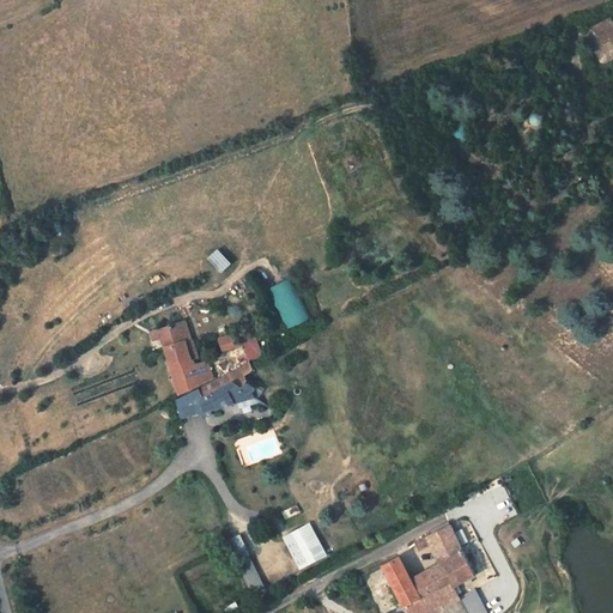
[(600,46),(612,38),(612,22),(610,16),(590,25),(600,46)]
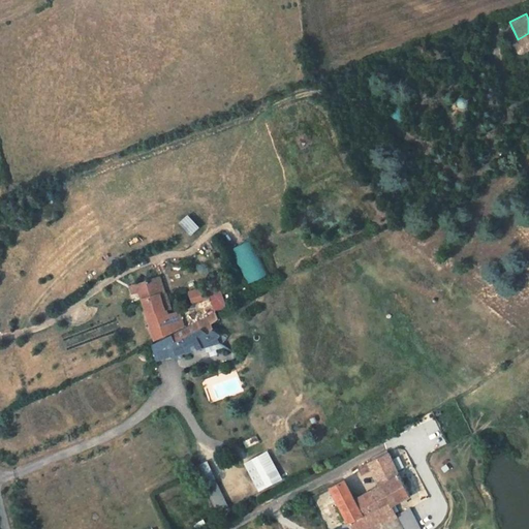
[(465,109),(468,100),(458,97),(456,105),(465,109)]
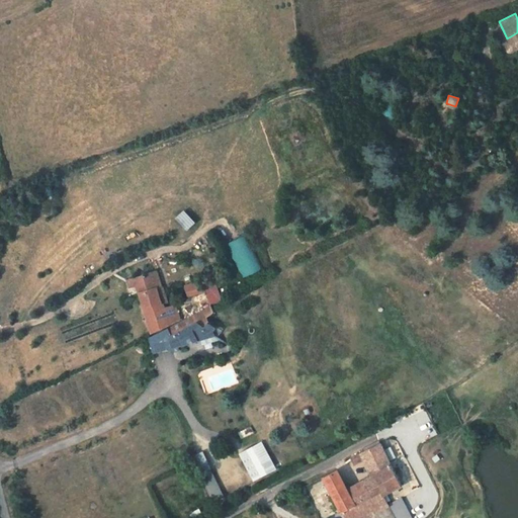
[(174,218),(186,231),(195,223),(183,209),(174,218)]
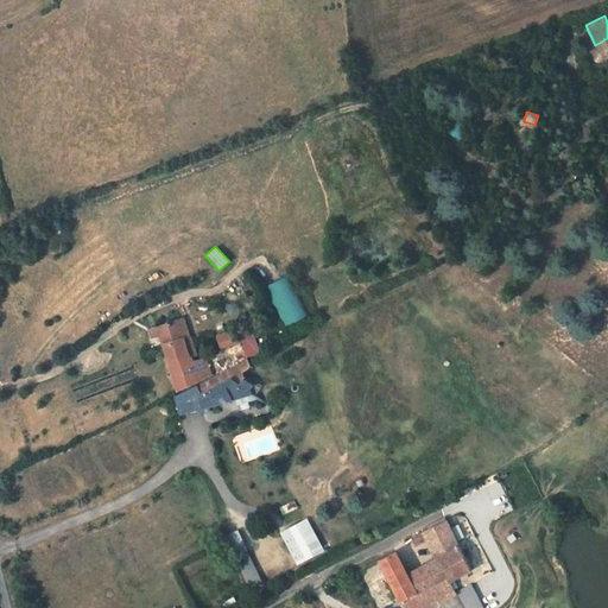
[(284,325),(305,317),(286,274),(266,284),(284,325)]
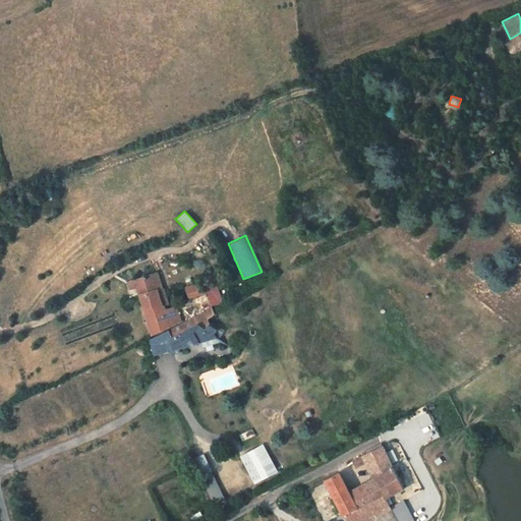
[(184,286),(187,299),(205,295),(200,281),(184,286)]
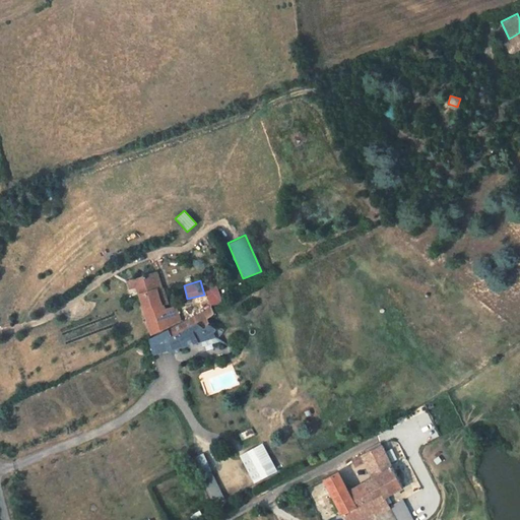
[(154,302),(149,285),(129,290),(146,347),(173,334),(168,321),(166,320),(155,322),(154,317),(150,303),(154,302)]
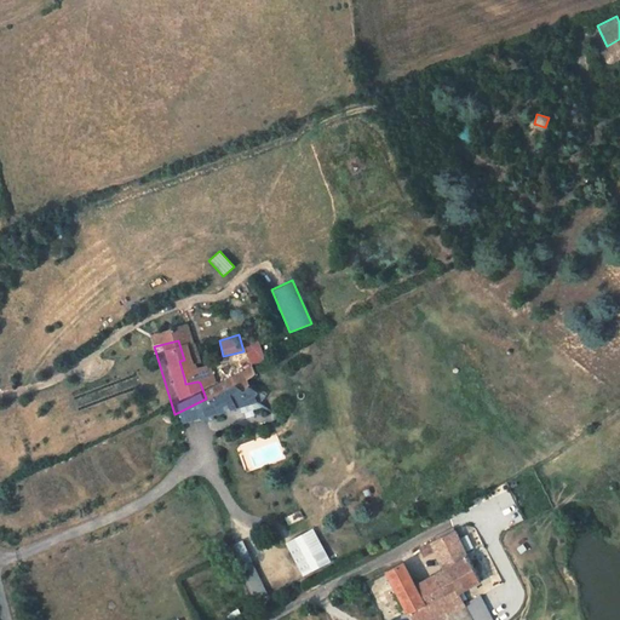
[(250,365),(264,361),(259,340),(245,344),(250,365)]
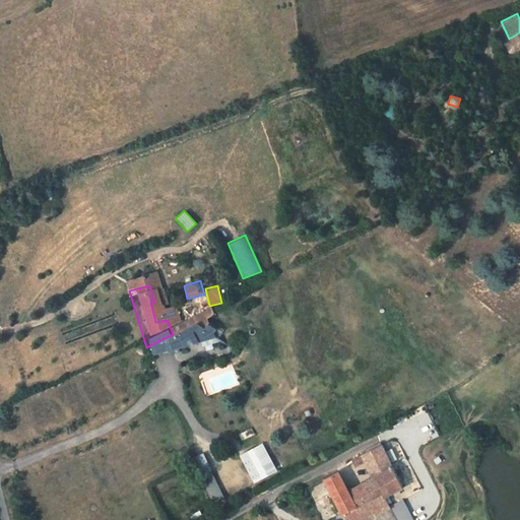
[(196,299),(182,302),(183,309),(199,306),(196,299)]
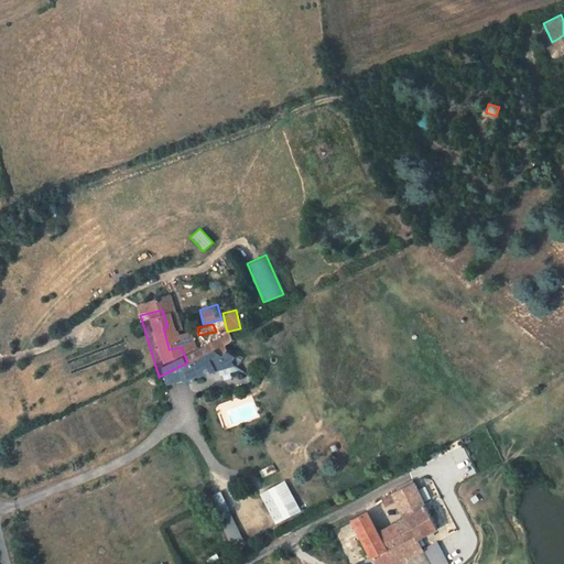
[(163,328),(167,344),(174,343),(170,326),(167,327),(163,328)]
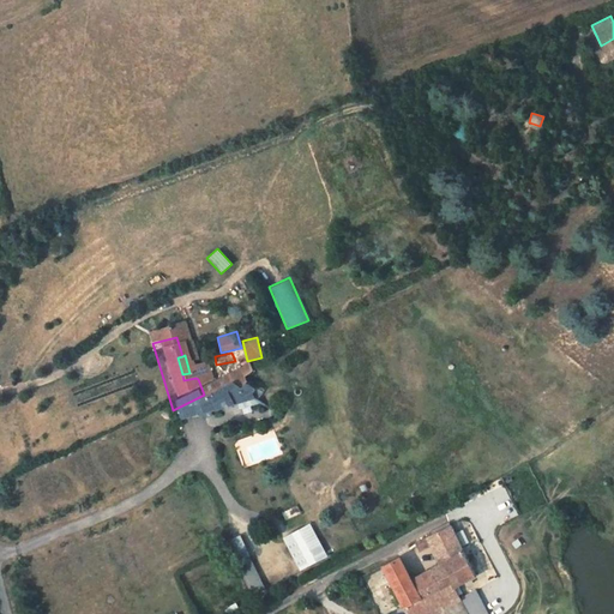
[(217,421),(245,414),(226,398),(194,415),(198,427),(217,421)]
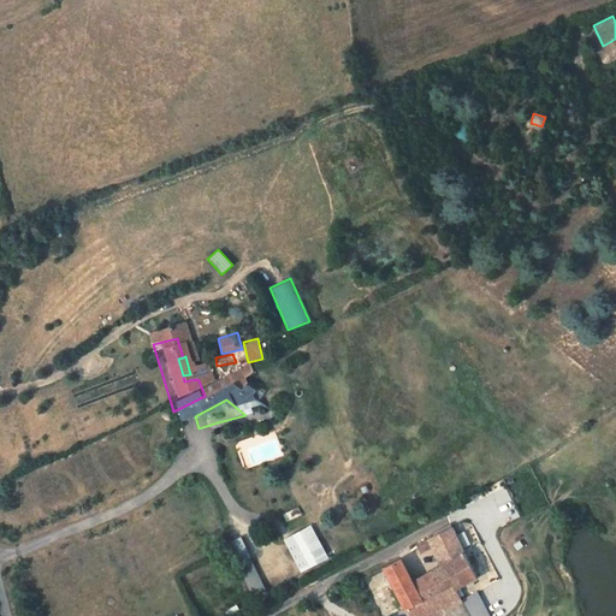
[(237,444),(234,433),(221,437),(219,437),(223,449),(237,444)]
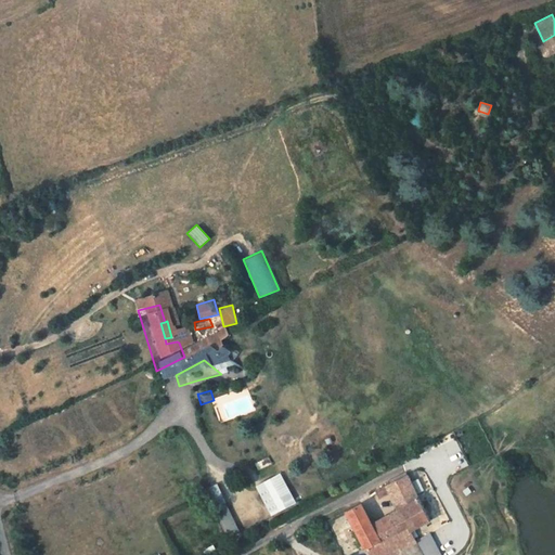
[(255,483),(269,516),(295,504),(282,473),(255,483)]
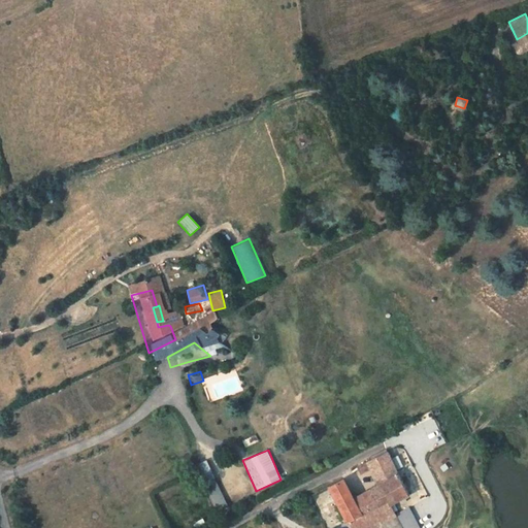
[(227,507),(209,461),(198,465),(216,512),(227,507)]
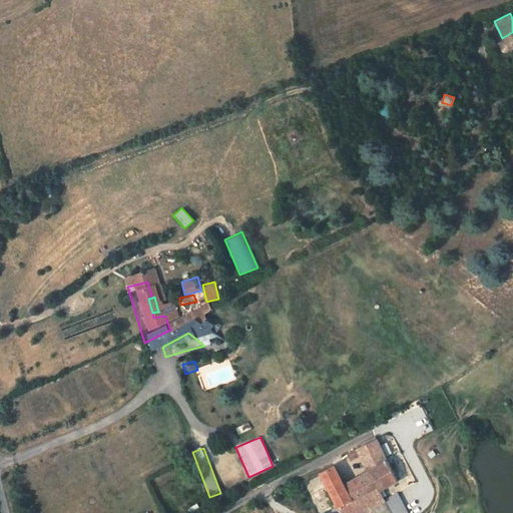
[(356,473),(375,463),(370,453),(351,463),(356,473)]
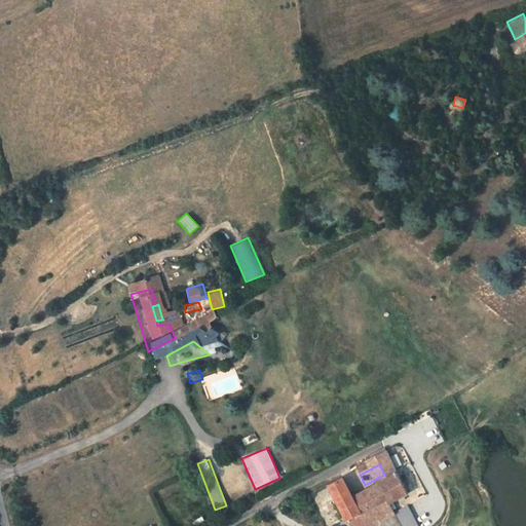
[(393,471),(384,475),(365,485),(372,498),(346,512),(334,490),(321,498),(337,525),(352,525),(380,513),(382,517),(402,508),(393,491),(402,487),(393,471)]
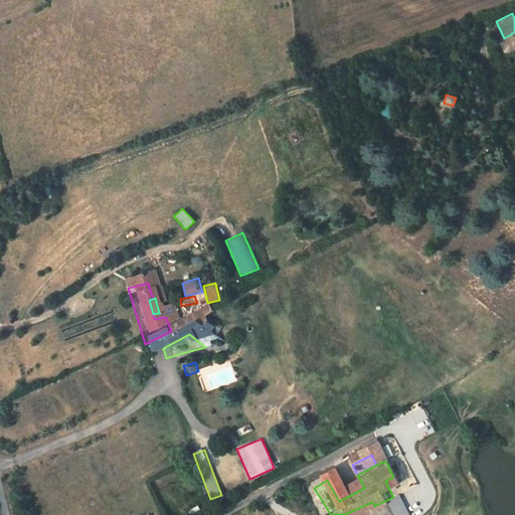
[(392,514),(408,514),(401,495),(387,501),(392,514)]
